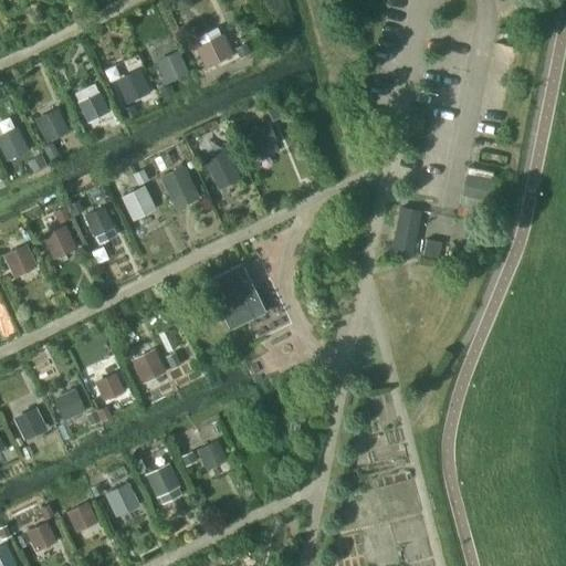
[(232,54),(222,34),(192,48),(202,69),(232,54)]
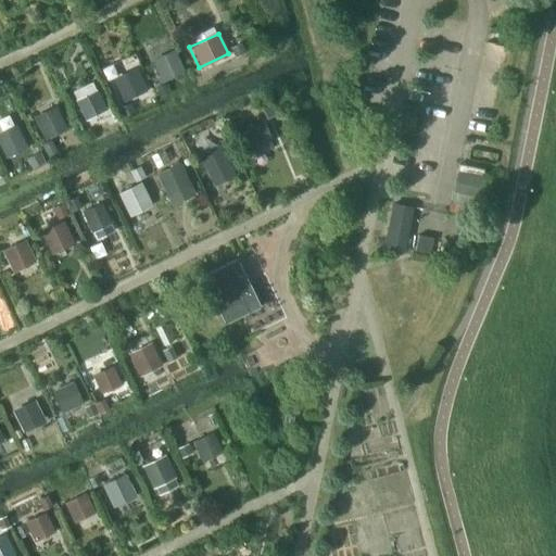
[(184,72),(173,51),(151,61),(162,83),(184,72)]
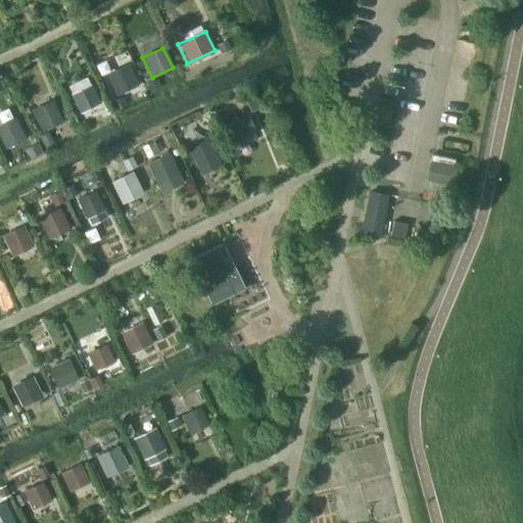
[(126,67),(105,78),(115,97),(135,88),(126,67)]
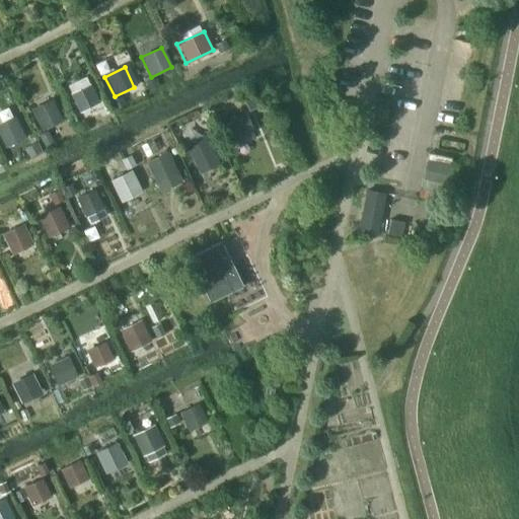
[(90,85),(72,94),(80,113),(98,103),(90,85)]
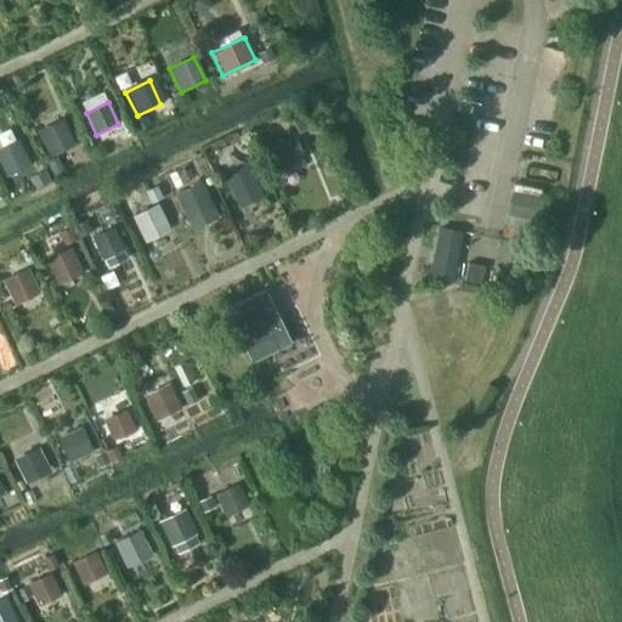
[(74,145),(62,119),(37,131),(49,157),(74,145)]
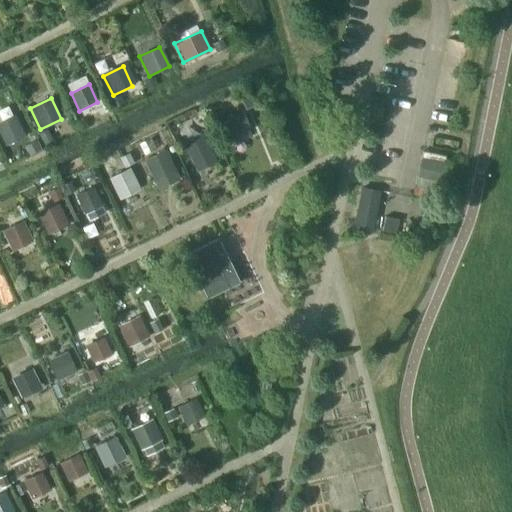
[(240,113),(219,123),(226,137),(247,127),(240,113)]
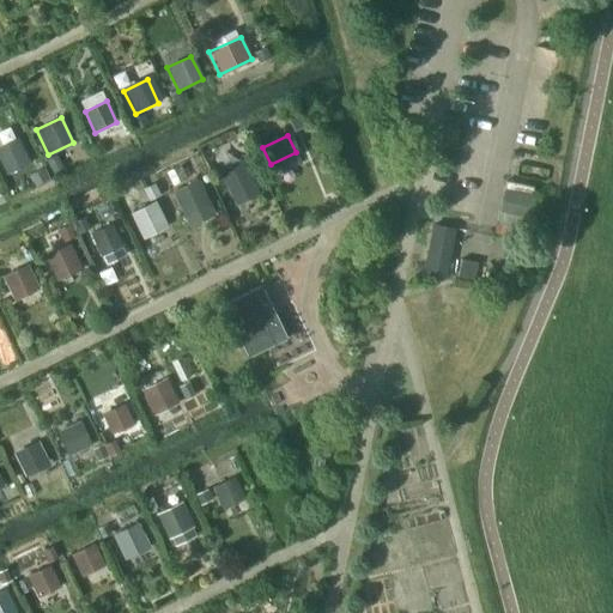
[(30,163),(17,137),(0,145),(0,164),(5,175),(30,163)]
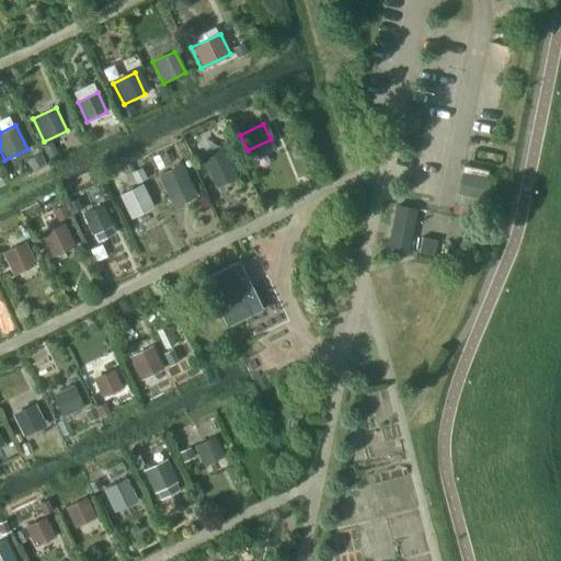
[(232,168),(221,147),(202,157),(212,178),(232,168)]
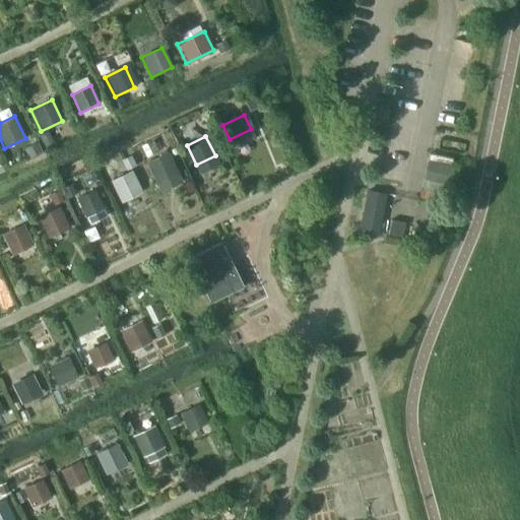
[(444,188),(453,158),(431,151),(423,182),(444,188)]
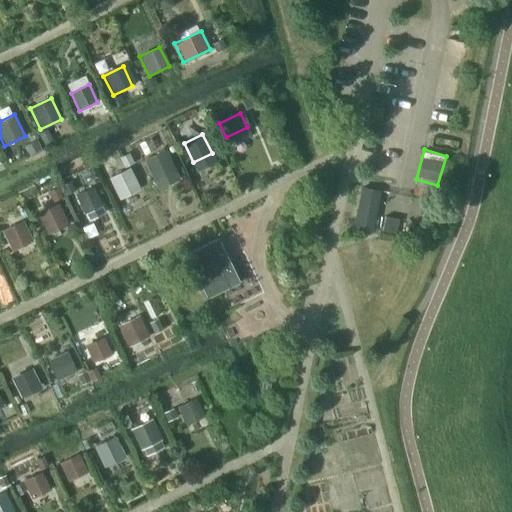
[(144,160),(153,181),(174,171),(164,150),(144,160)]
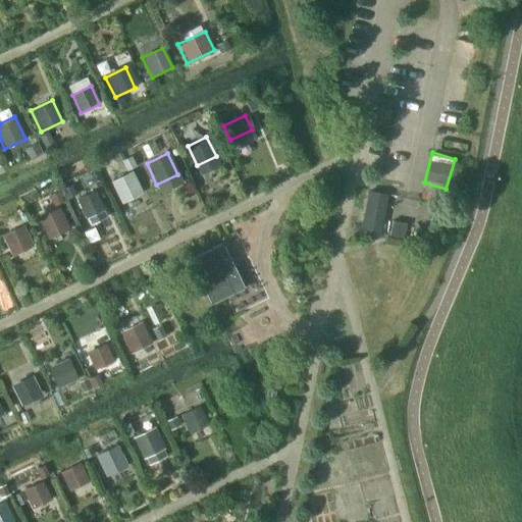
[(143,194),(132,171),(110,183),(120,204),(143,194)]
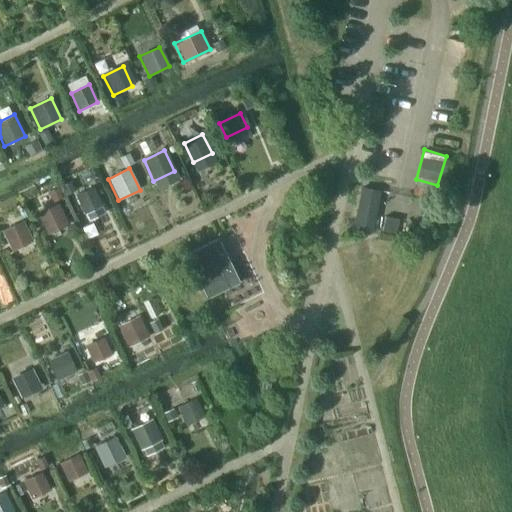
[(102,206),(93,187),(75,195),(84,215),(102,206)]
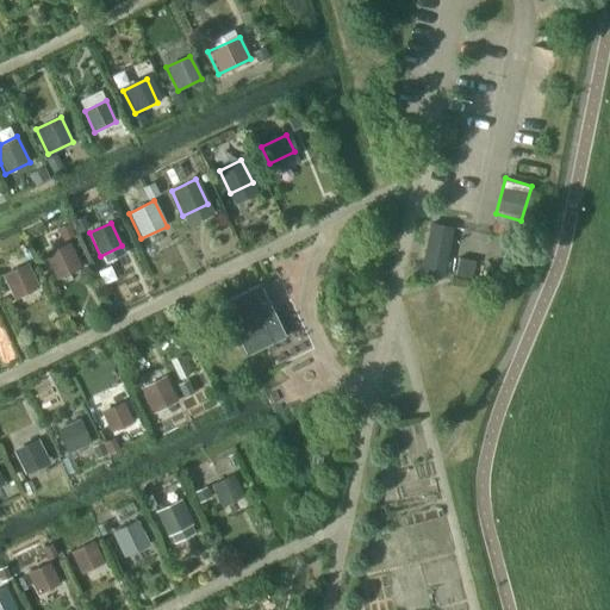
[(442,278),(453,228),(431,223),(421,274),(442,278)]
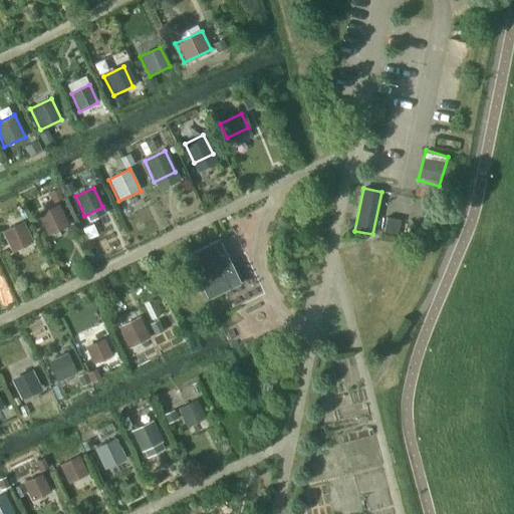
[(68,225),(58,204),(36,214),(46,236),(68,225)]
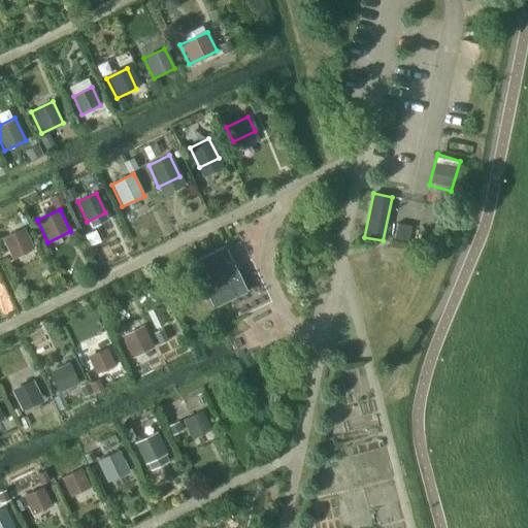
[(34,249),(23,227),(0,237),(10,260),(34,249)]
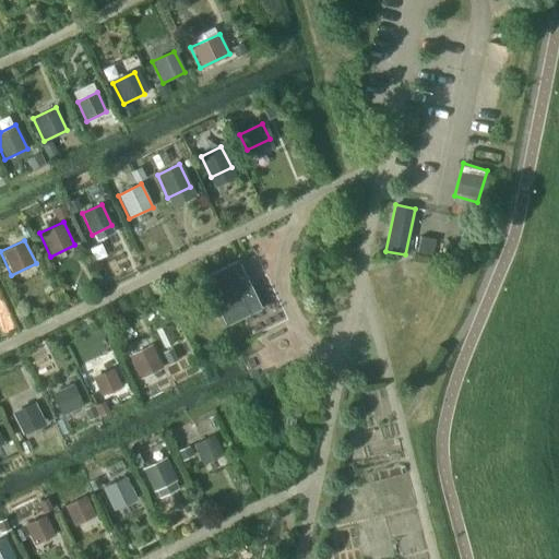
[(417,254),(431,257),(432,249),(418,247),(417,254)]
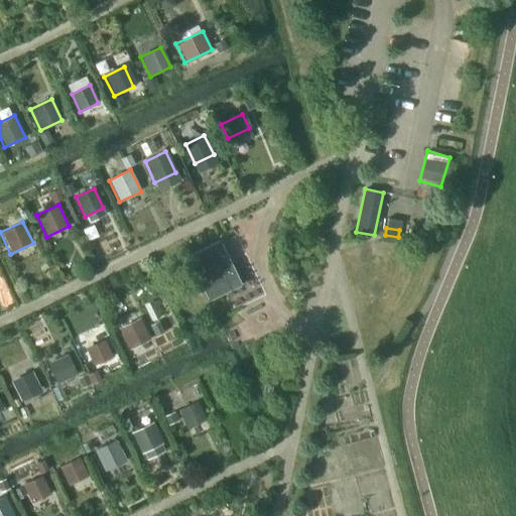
[(220,242),(186,258),(209,302),(224,295),(242,286),(230,262),(228,258),(220,242)]
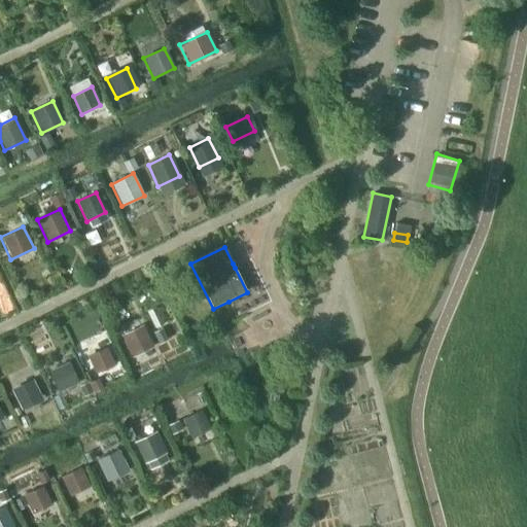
[(153,347),(142,324),(120,335),(132,357),(153,347)]
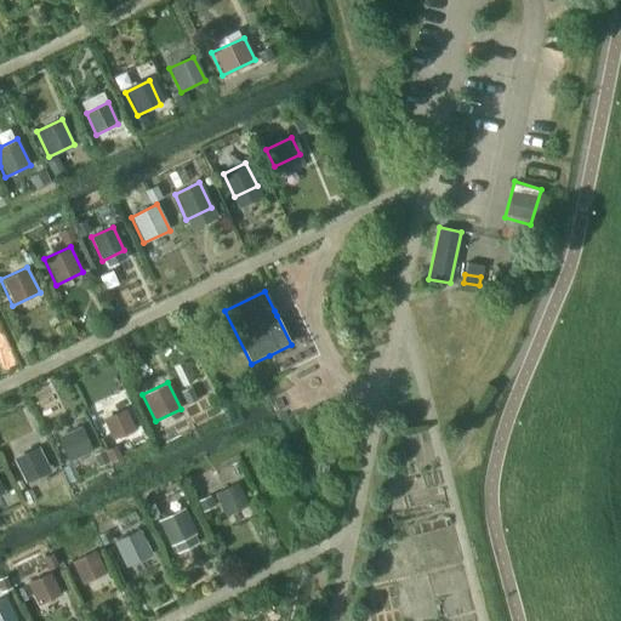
[(136,429),(126,409),(102,419),(112,440),(136,429)]
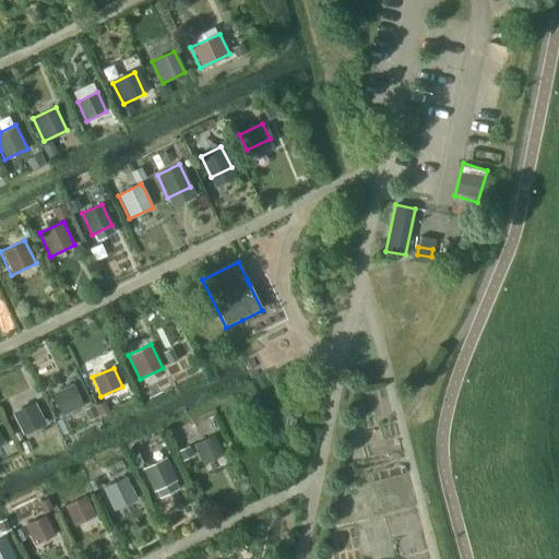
[(83,406),(72,383),(50,394),(61,417),(83,406)]
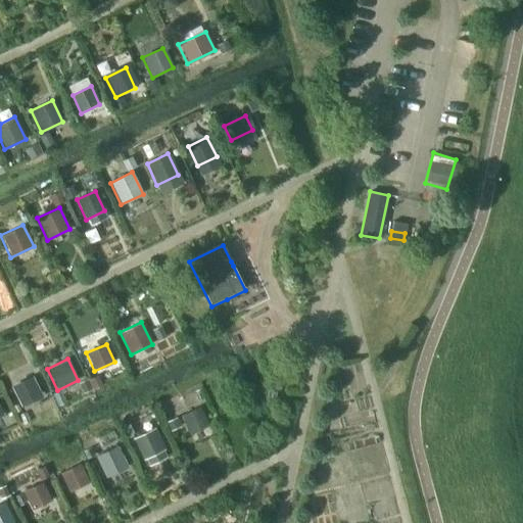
[(36,401),(27,382),(4,393),(13,413),(36,401)]
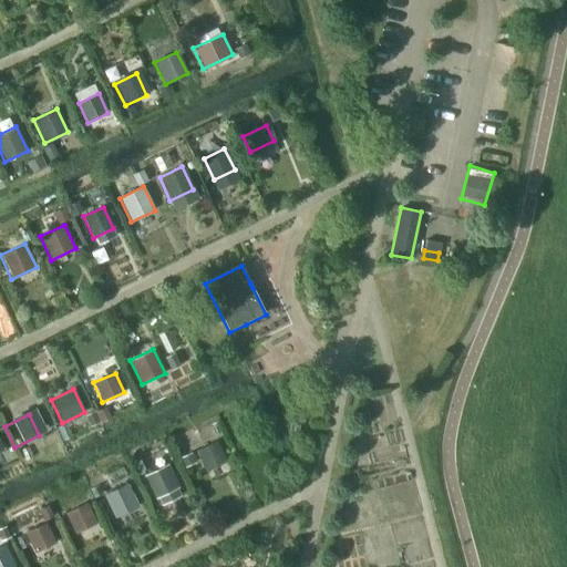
[(226,462),(216,441),(195,451),(205,472),(226,462)]
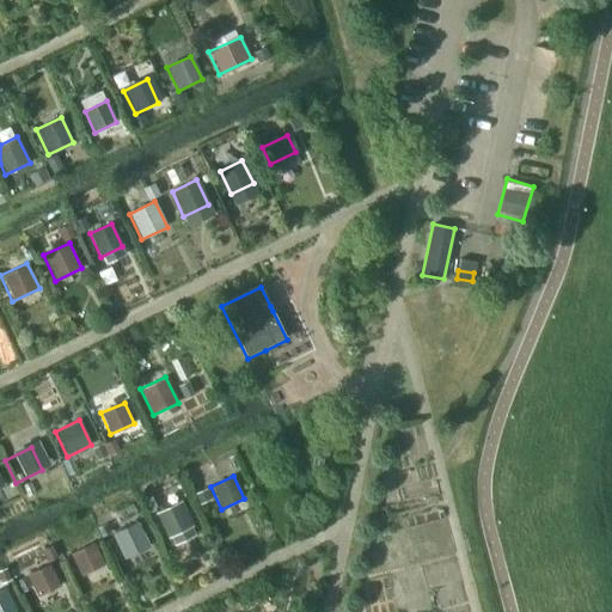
[(193,527),(181,501),(155,513),(167,538),(193,527)]
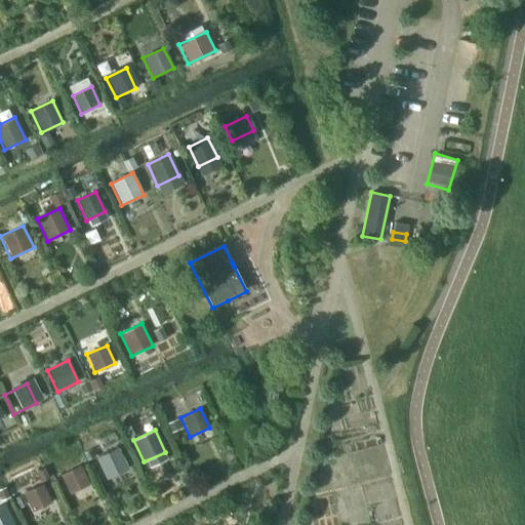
[(128,469),(118,447),(95,457),(106,480),(128,469)]
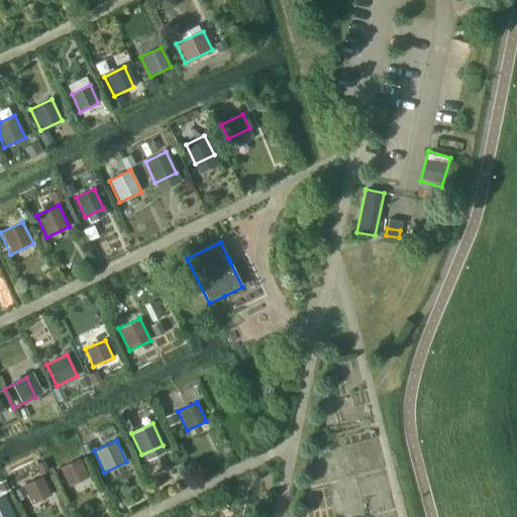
[(88,477),(79,458),(59,468),(68,487),(88,477)]
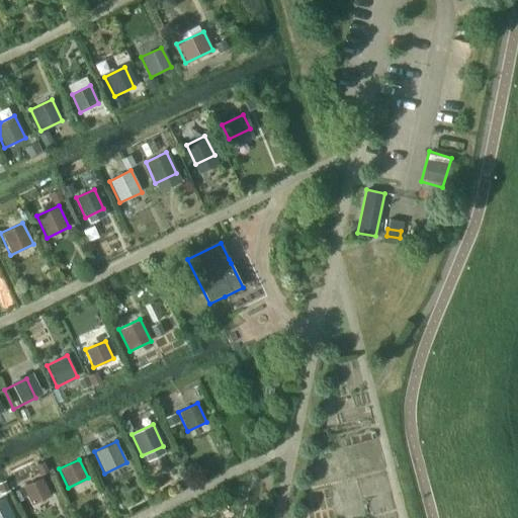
[(52,496),(41,477),(22,487),(31,506),(52,496)]
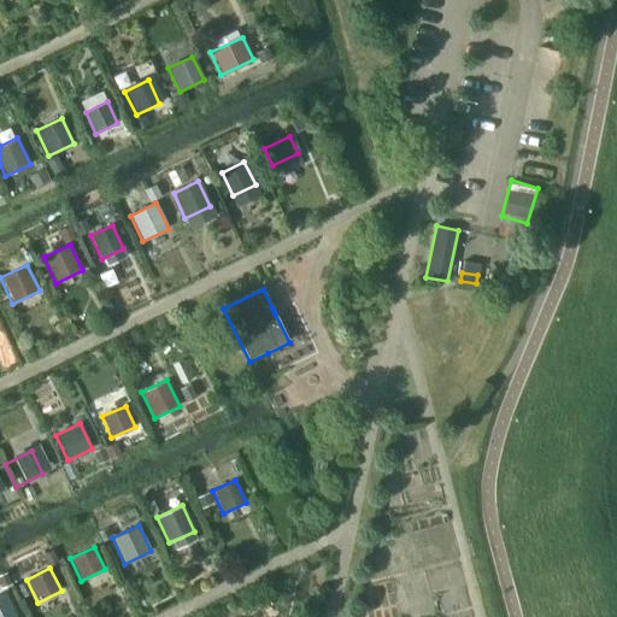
[(0,616),(12,616),(16,616),(5,591),(0,592),(0,616)]
